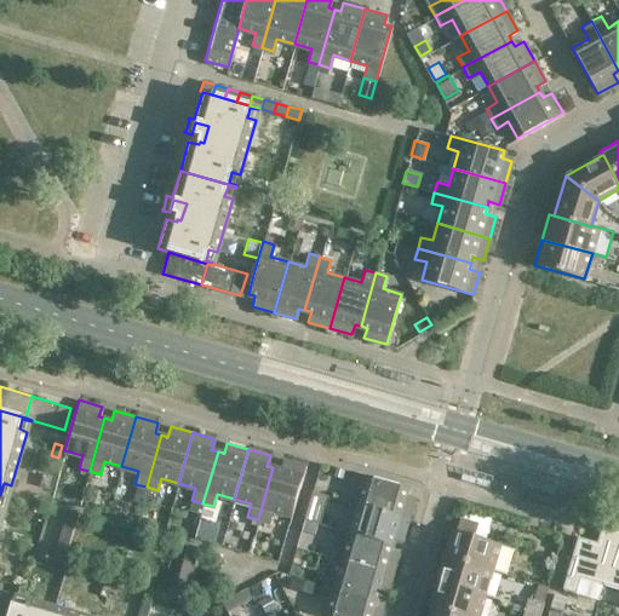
[(280,470),(273,467),(258,519),(269,523),(273,511),(291,516),(305,466),(282,459),(280,470)]
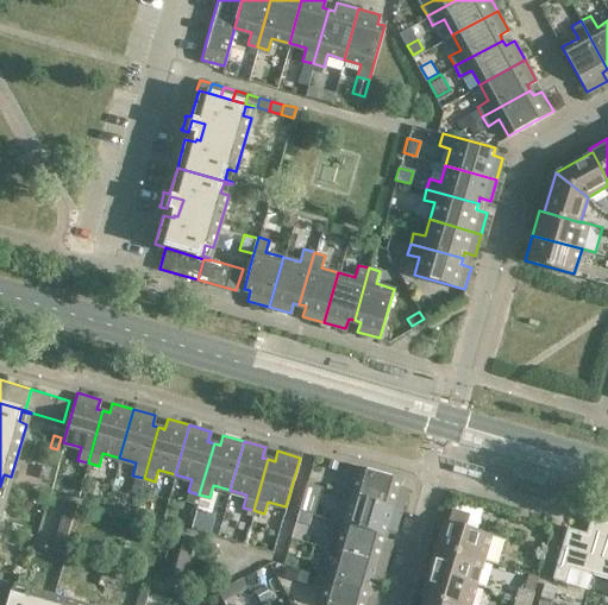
[(330,459),(327,466),(336,468),(338,461),(330,459)]
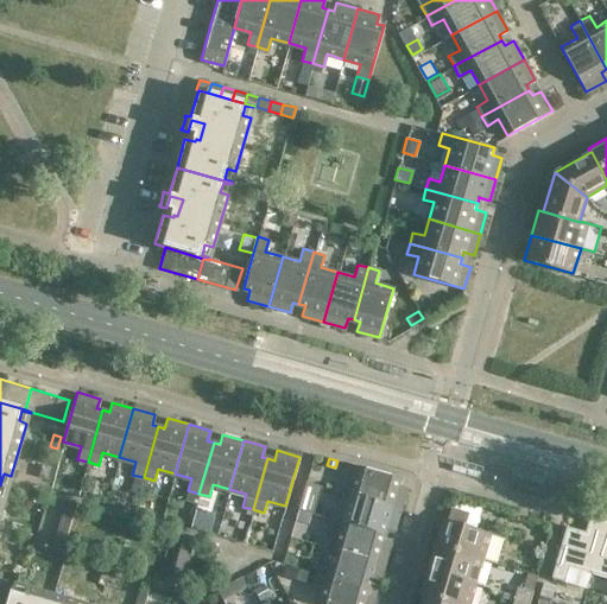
[(356,477),(351,494),(400,508),(406,487),(397,483),(398,477),(347,462),(343,474),(356,477)]
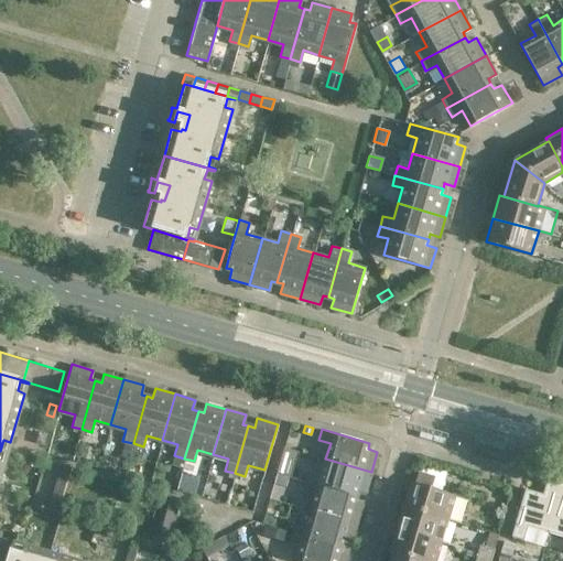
[(38,431),(34,442),(46,445),(49,434),(38,431)]
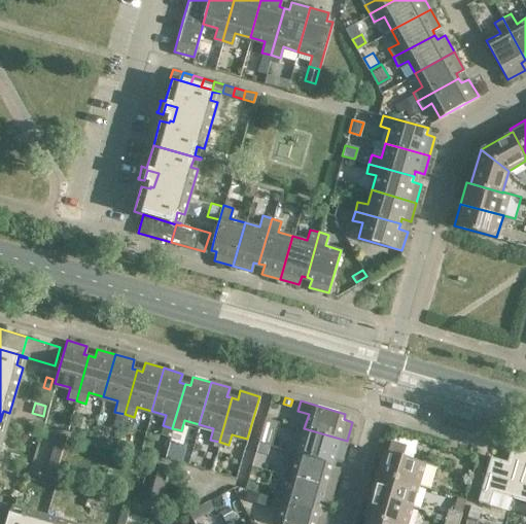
[(265,417),(257,441),(259,442),(269,445),(271,446),(279,421),(265,417)]
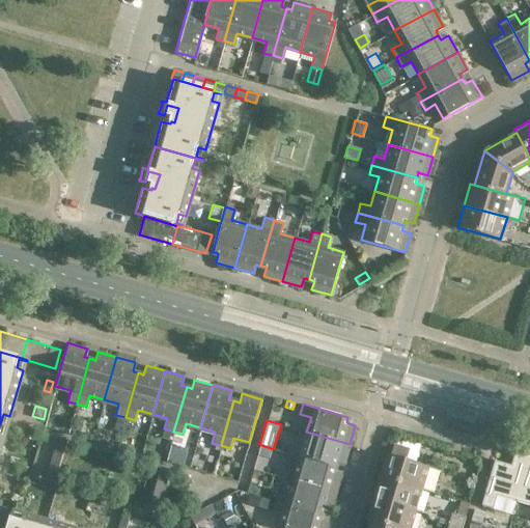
[(350,444),(306,432),(302,446),(291,443),(288,452),(334,466),(335,460),(344,463),(350,444)]
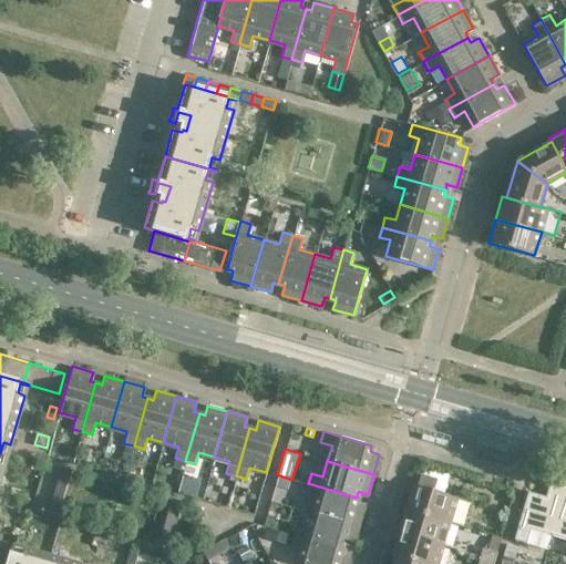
[(61,467),(58,478),(68,481),(71,469),(61,467)]
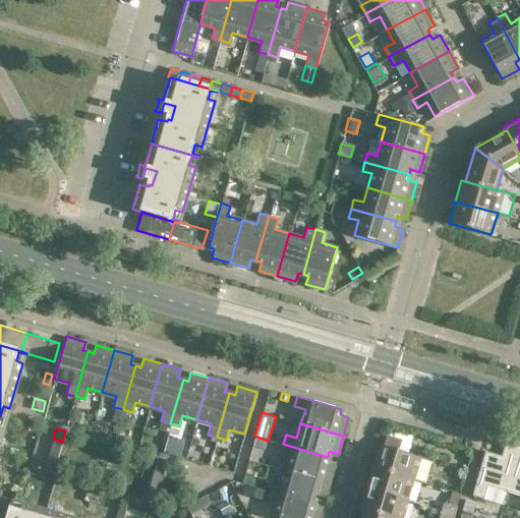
[(401,440),(386,436),(383,447),(378,445),(371,466),(414,478),(425,482),(431,461),(398,451),(401,440)]
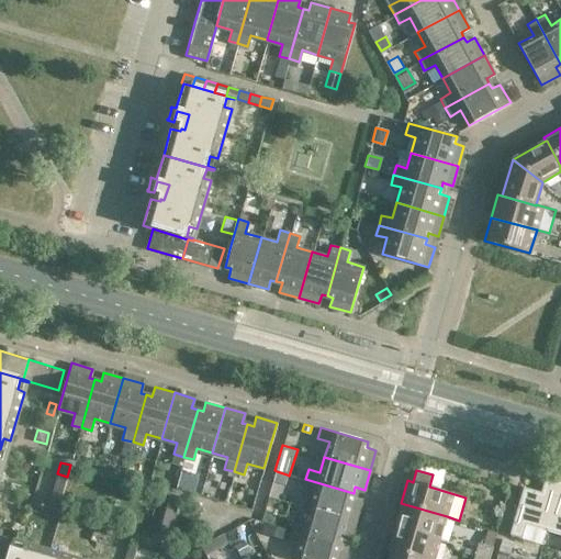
[(277,471),(273,481),(283,484),(287,474),(277,471)]
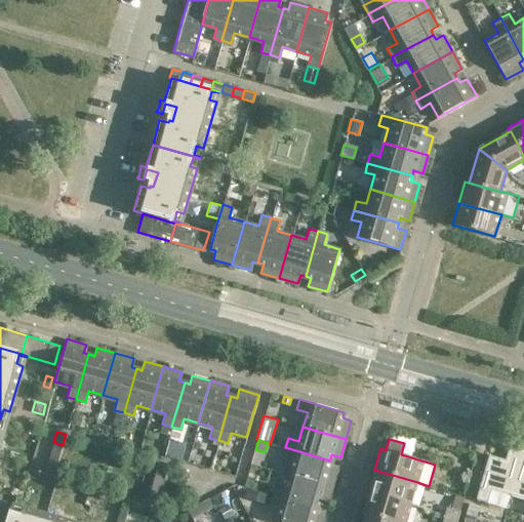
[(63,445),(53,442),(50,452),(59,455),(63,445)]
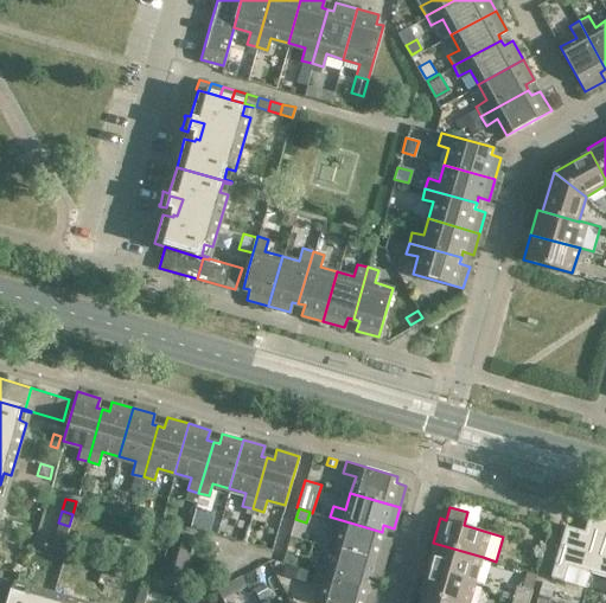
[(605,519),(589,514),(585,530),(566,525),(550,576),(562,579),(567,564),(589,571),(605,519)]
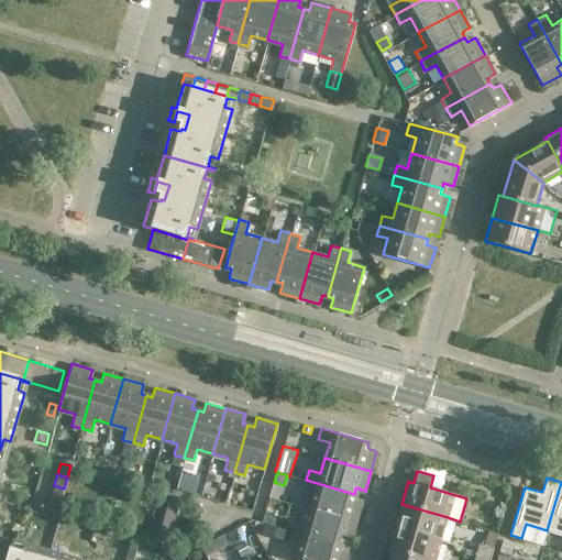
[(354,494),(306,480),(304,490),(315,493),(310,508),(356,522),(362,502),(352,500),(354,494)]
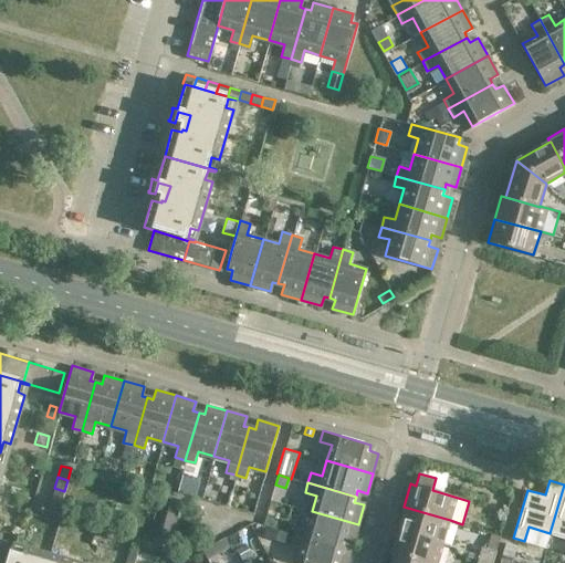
[(564,483),(564,485),(550,533),(564,537),(564,483)]
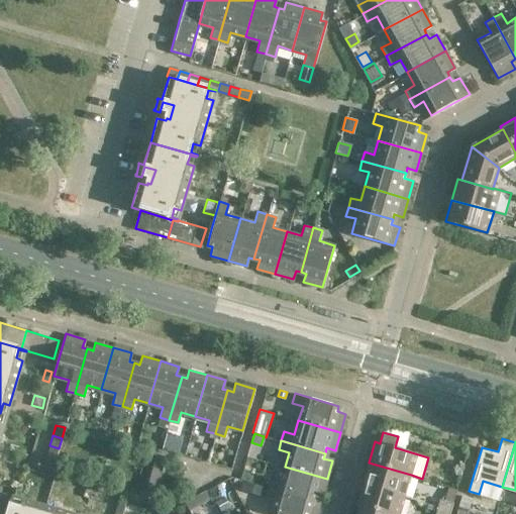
[(59,448),(49,445),(46,456),(56,458),(59,448)]
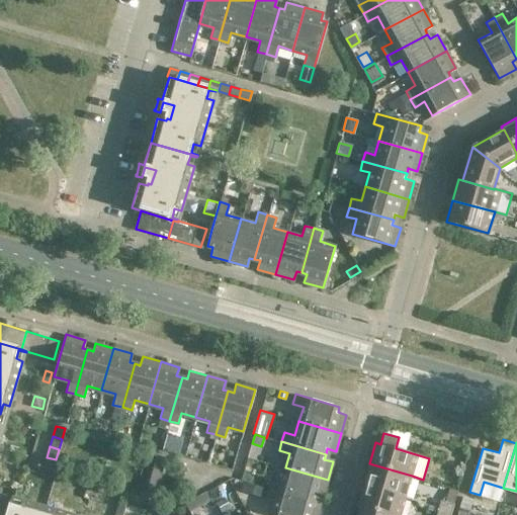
[(165,457),(157,454),(154,464),(162,467),(165,457)]
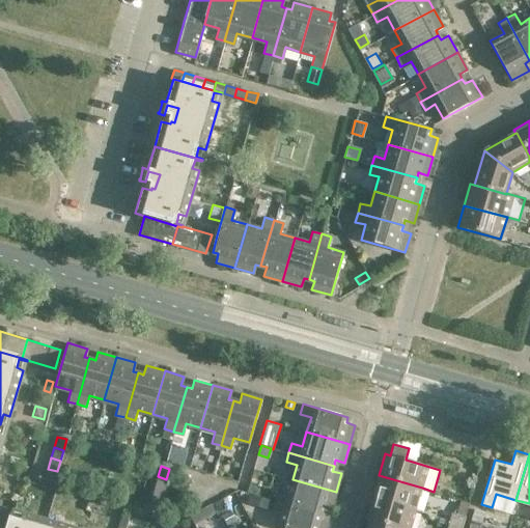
[(57,471),(48,469),(45,479),(54,481),(57,471)]
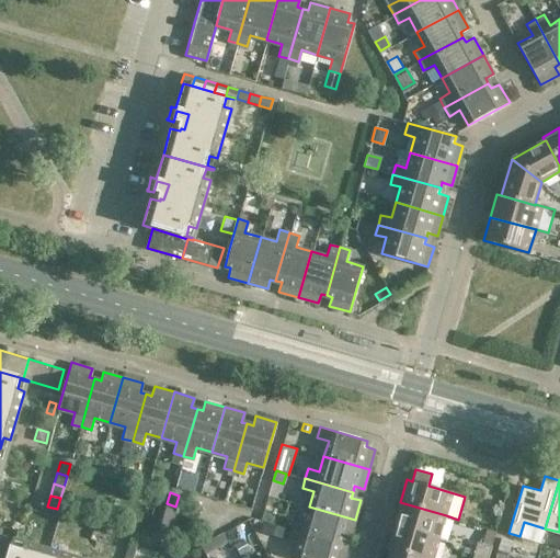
[(446,515),(400,502),(393,525),(438,538),(446,515)]
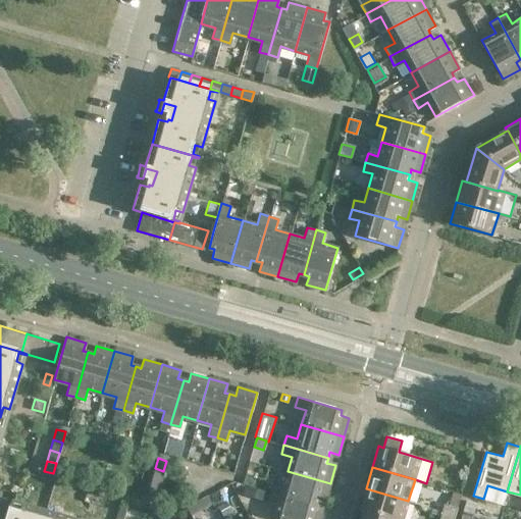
[(163,471),(155,468),(152,478),(160,481),(163,471)]
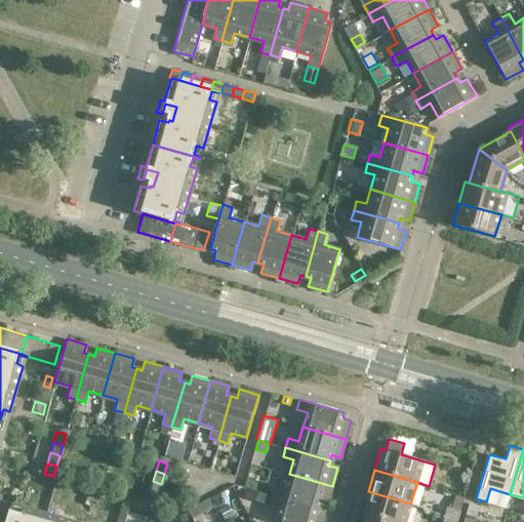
[(332,486),(289,474),(285,488),(274,485),(272,494),(317,508),(318,503),(326,505),(332,486)]
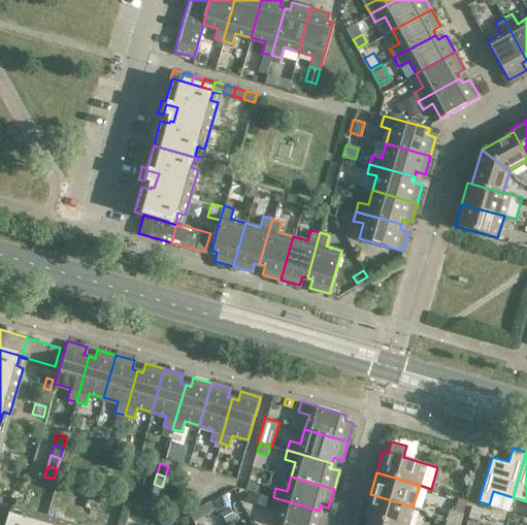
[(162,487),(154,484),(151,494),(160,497),(162,487)]
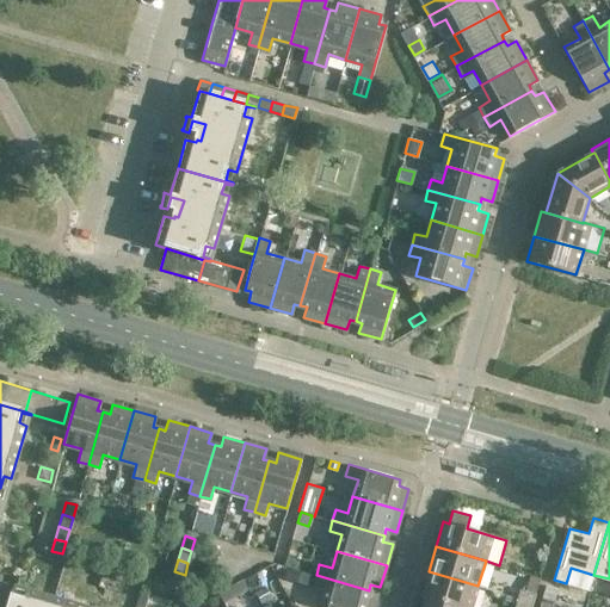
[(287,567),(283,577),(312,586),(314,576),(287,567)]
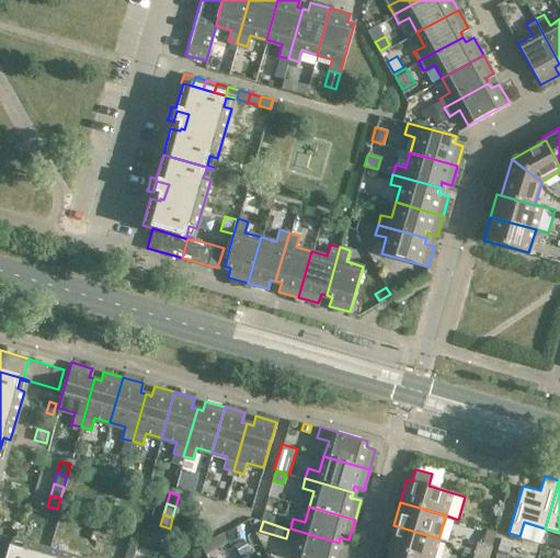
[(170,528),(160,525),(157,537),(167,539),(170,528)]
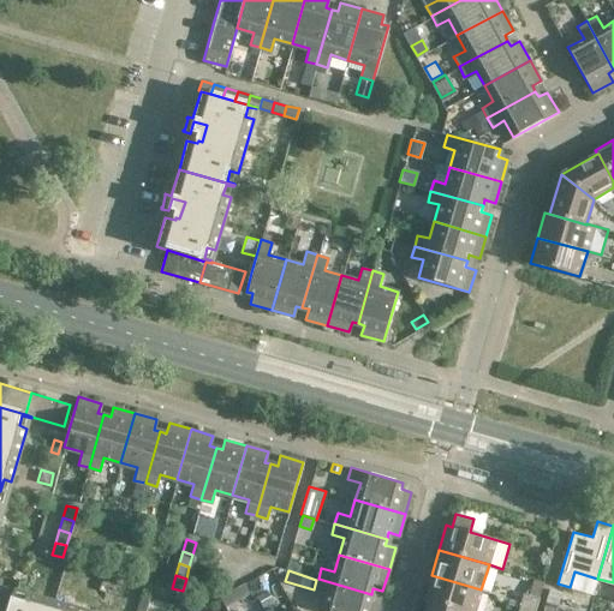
[(475,610),(481,589),(431,575),(424,600),(429,603),(429,601),(462,610),(475,610)]
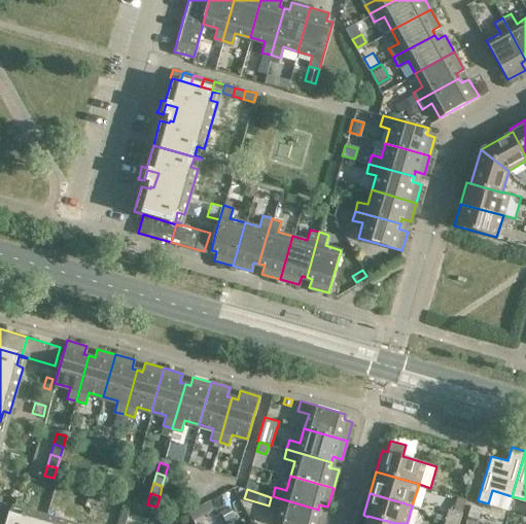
[(318,510),(273,496),(270,505),(281,509),(276,523),(322,523),(324,517),(316,515),(318,510)]
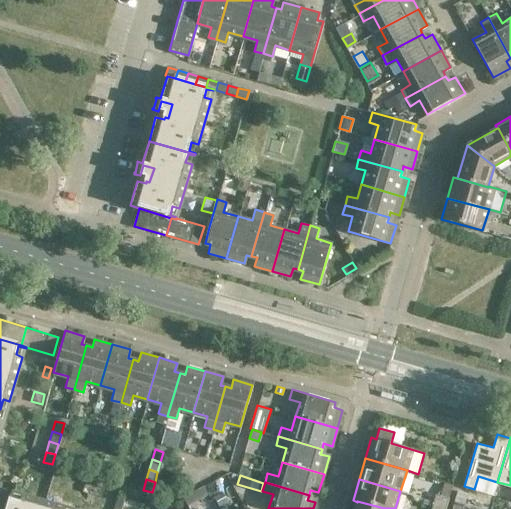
[(204,484),(186,494),(191,503),(209,493),(204,484)]
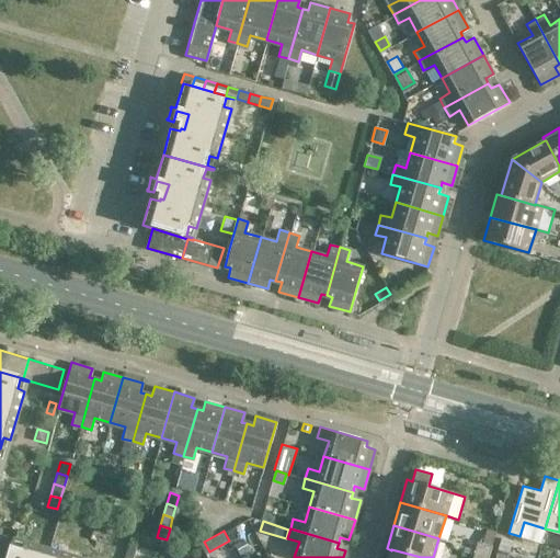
[(501,537),(498,549),(506,553),(511,539),(501,537)]
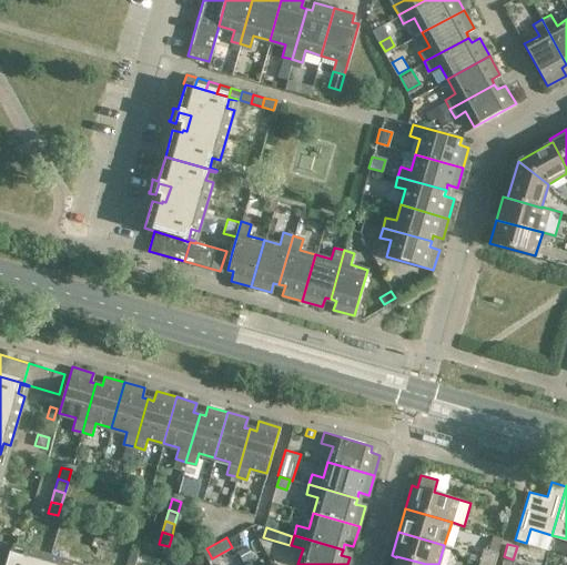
[(14,545),(13,545),(7,564),(73,564),(24,550),(22,557),(12,554),(14,547),(13,546),(14,545)]
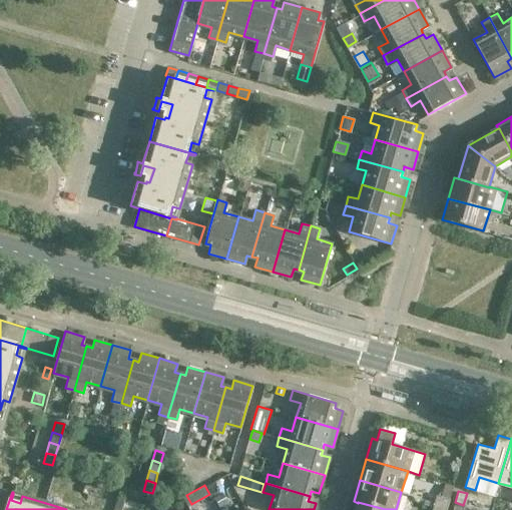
[(224,492),(216,497),(220,505),(229,500),(224,492)]
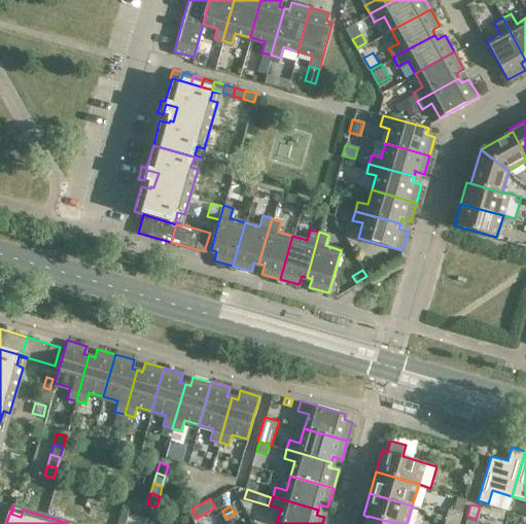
[(448,508),(446,517),(459,520),(461,512),(448,508)]
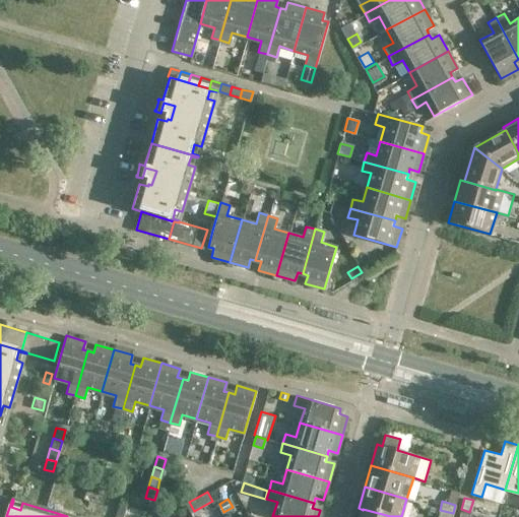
[(118,506),(114,516),(123,516),(126,508),(118,506)]
